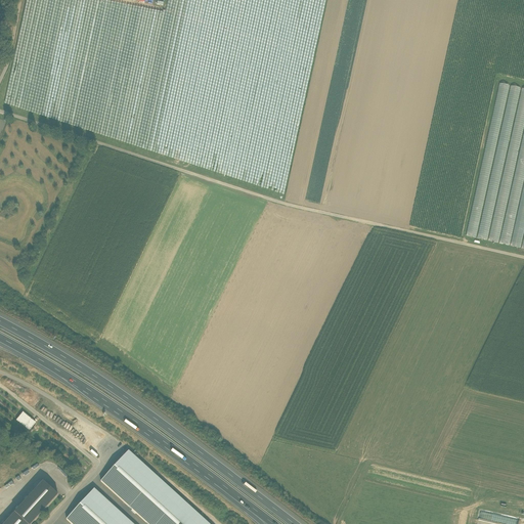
[(523,90),(500,85),(466,237),(523,250),(523,90)]
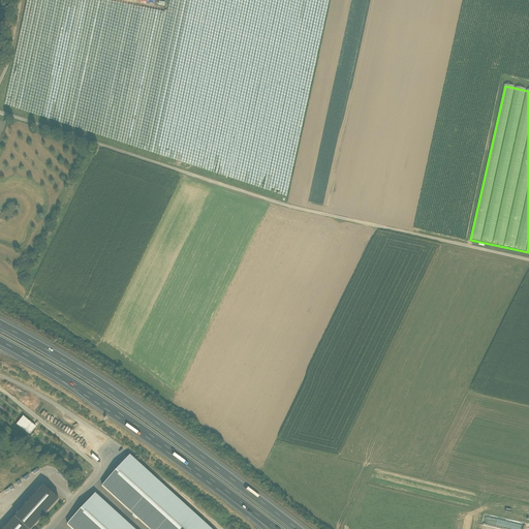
[(17,425),(29,435),(36,427),(23,416),(17,425)]
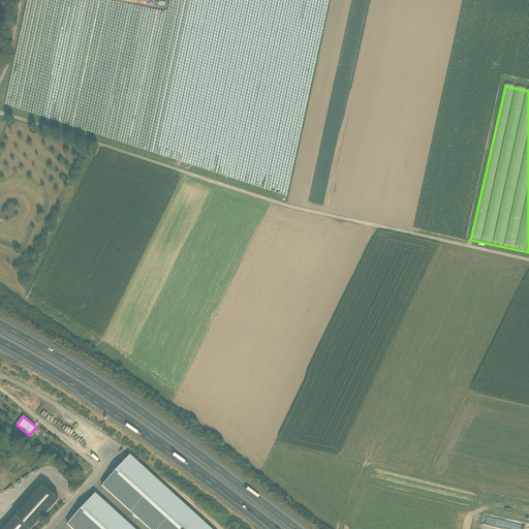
[(101,487),(148,528),(210,528),(129,456),(101,487)]
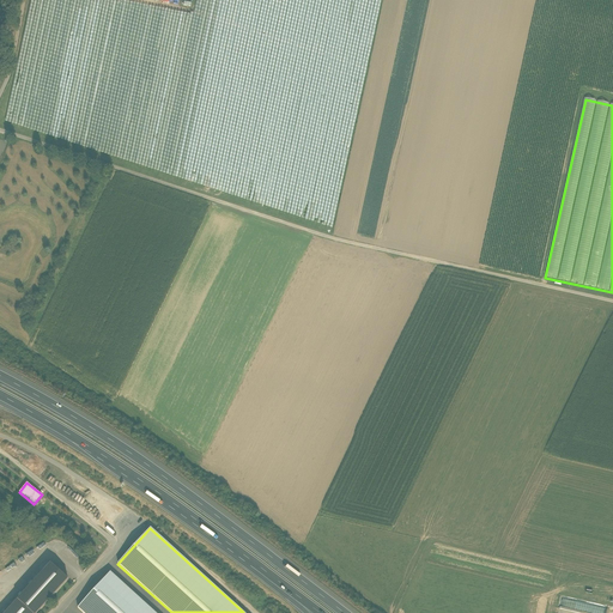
[(50,564),(17,600),(30,612),(37,612),(68,580),(50,564)]
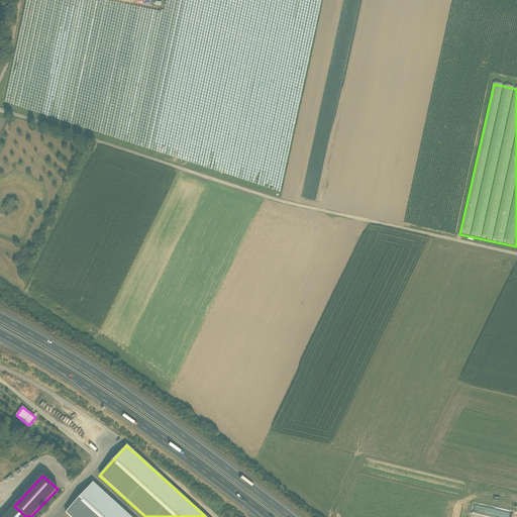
[(65,513),(70,516),(130,516),(93,483),(65,513)]
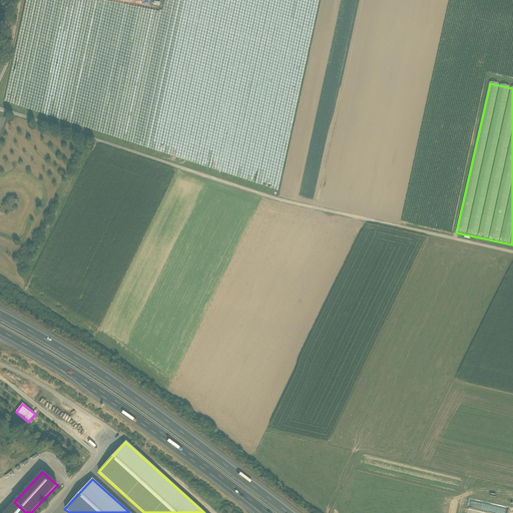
[(25,512),(14,502),(4,512),(25,512)]
